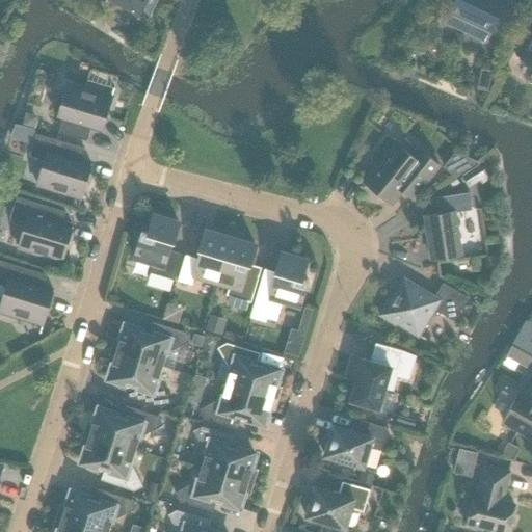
[(108,0),(109,1),(106,3),(124,25),(130,19),(135,12),(147,19),(147,20),(148,20),(157,0),(108,0)]
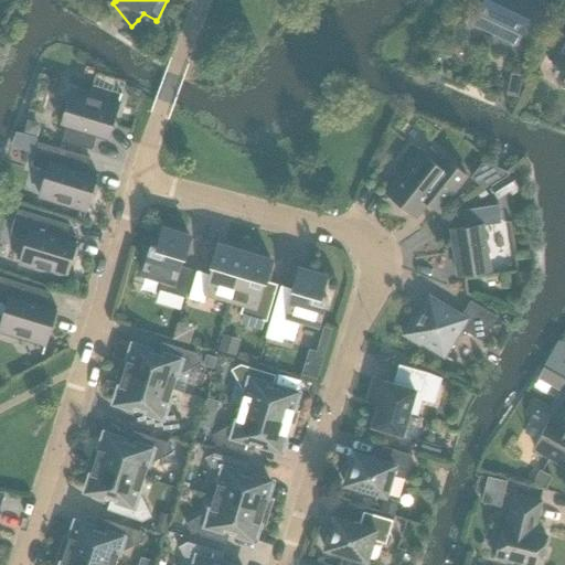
[(483,0),(472,25),(516,46),(522,35),(533,41),(552,0),(483,0)]
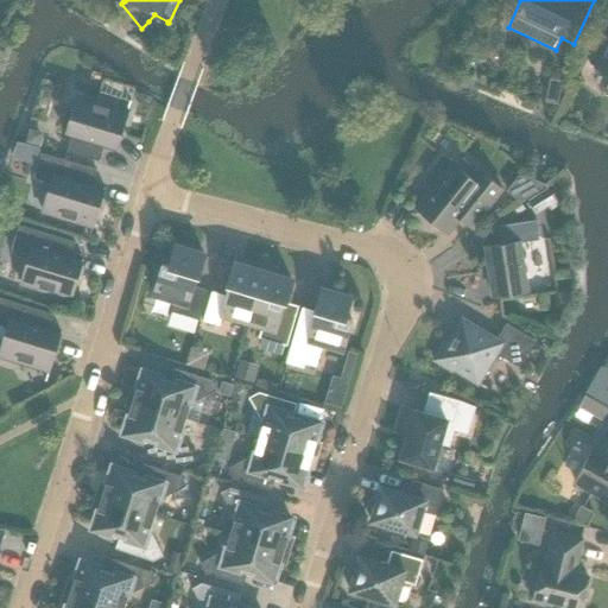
[(607,42),(595,69),(607,74),(607,88),(606,94),(607,95),(607,42)]
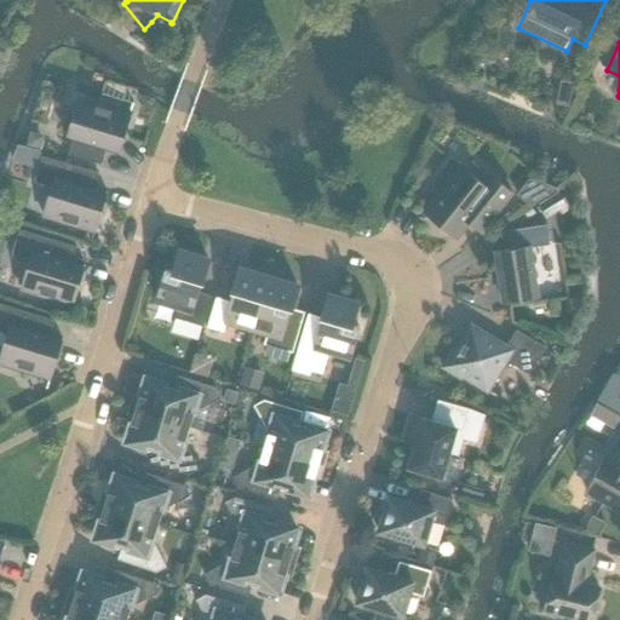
[(572,85),(561,82),(556,105),(567,107),(572,85)]
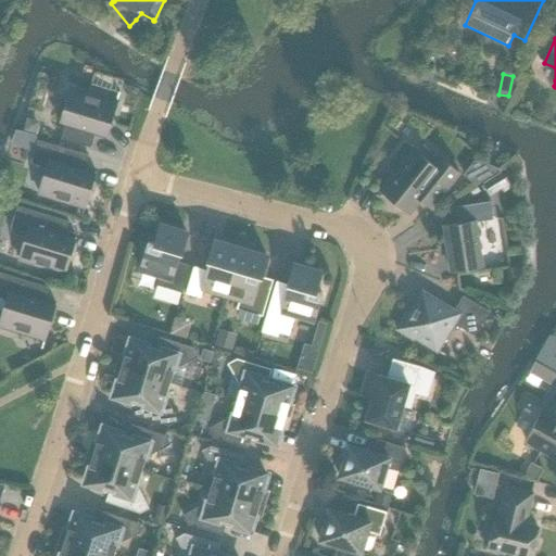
[(71,88),(59,122),(61,123),(61,122),(65,123),(60,138),(91,148),(96,133),(105,136),(105,137),(106,138),(119,93),(118,92),(115,102),(71,88)]
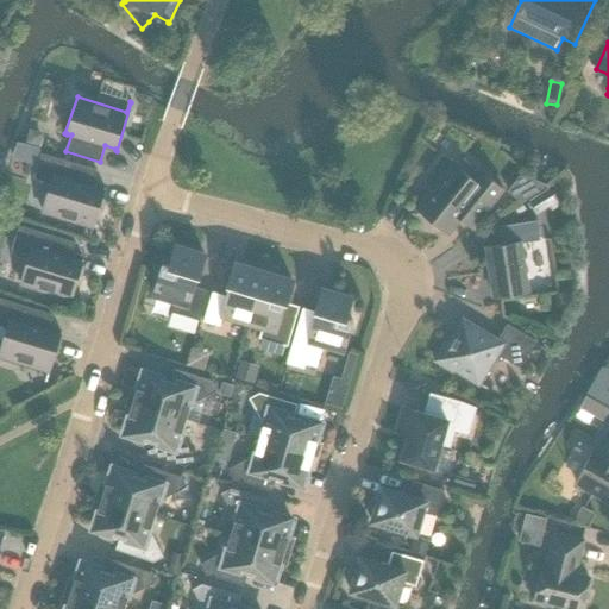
[(25,144),(41,148),(44,133),(29,130),(25,144)]
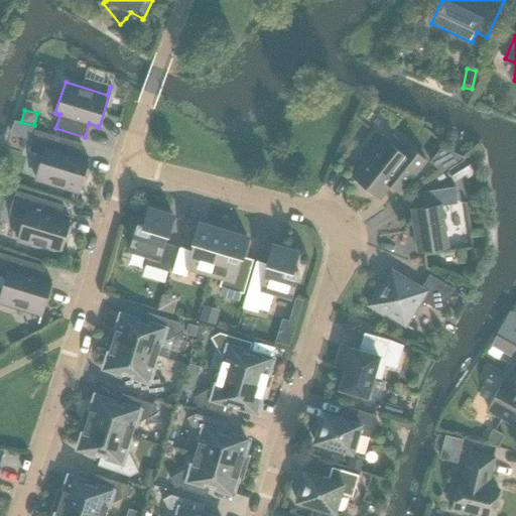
[(34,130),(28,151),(42,156),(35,179),(78,191),(76,201),(77,202),(89,160),(88,159),(88,160),(78,158),(82,144),(34,130)]
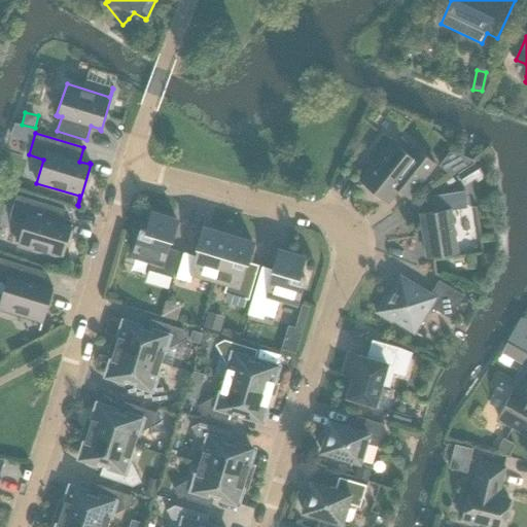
[(398,188),(410,198),(436,166),(415,148),(409,156),(392,142),(362,180),(354,173),(353,174),(388,202),(398,188)]
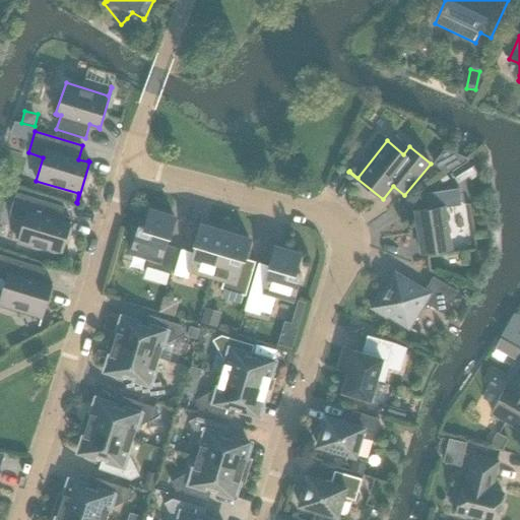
[(433,164),(445,173),(468,158),(445,148),(433,164)]
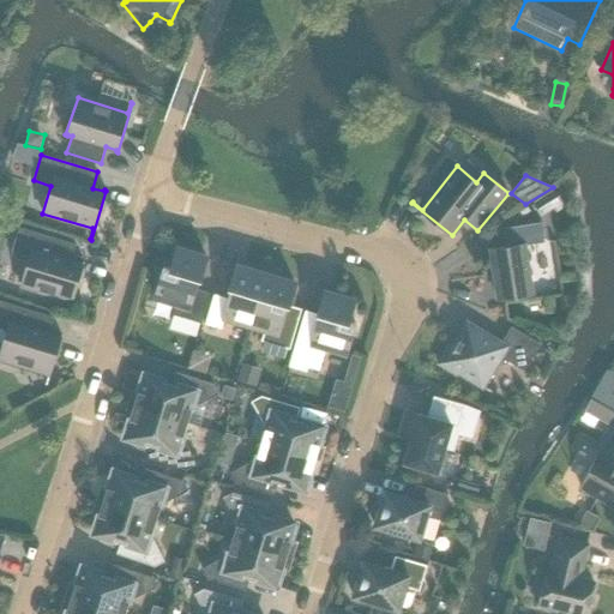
[(565,208),(553,190),(534,204),(542,217),(554,209),(557,214),(565,208)]
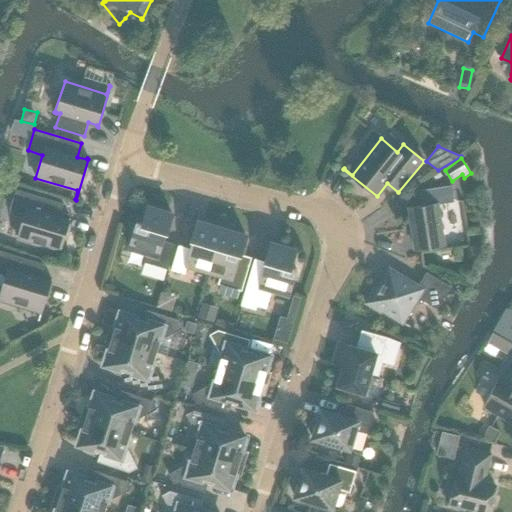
[(444,245),(438,204),(454,202),(451,185),(420,190),(422,206),(409,208),(415,250),(444,245)]
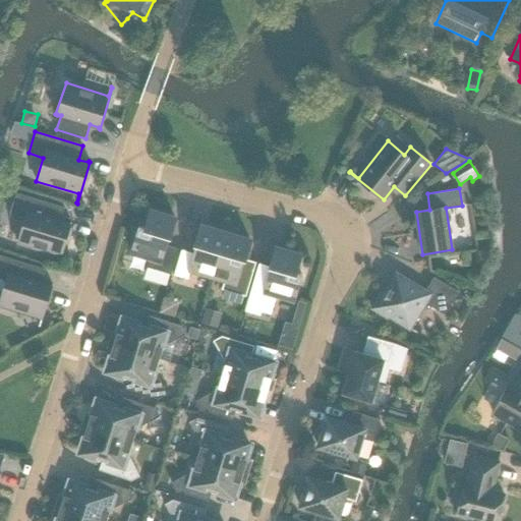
[(64,208),(16,192),(9,215),(24,219),(17,243),(60,255),(57,265),(59,265),(71,223),(70,223),(70,224),(60,221),(64,208)]
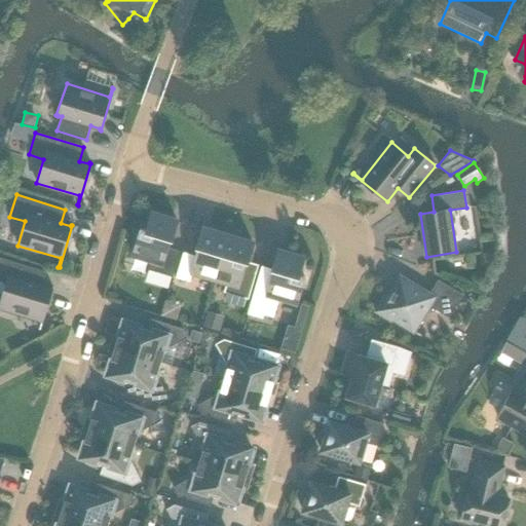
[(147,230),(141,228),(134,255),(151,260),(148,270),(173,277),(180,252),(167,248),(170,239),(172,240),(178,221),(152,214),(147,230)]
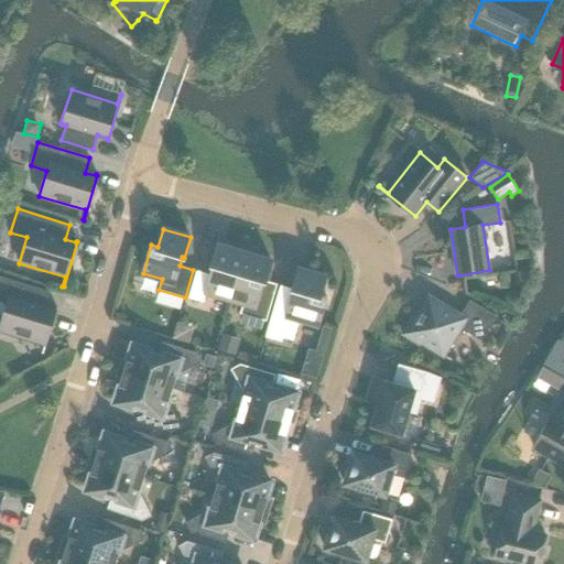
[(230,299),(245,253),(217,246),(212,266),(214,266),(210,274),(197,271),(188,299),(204,303),(207,292),(230,299)]
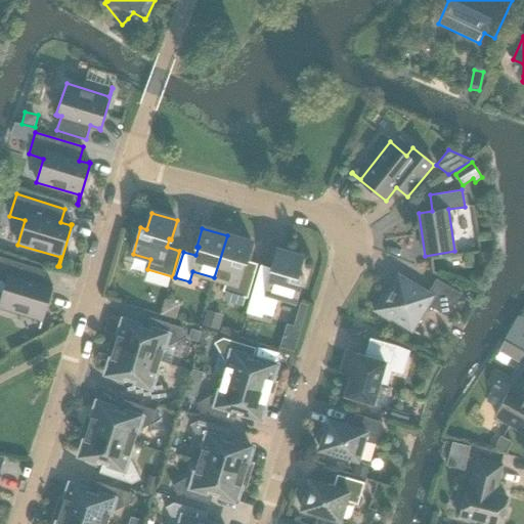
[(252,243),(227,235),(214,277),(226,281),(223,291),(248,298),(255,272),(243,269),(245,261),(247,261),(252,243)]
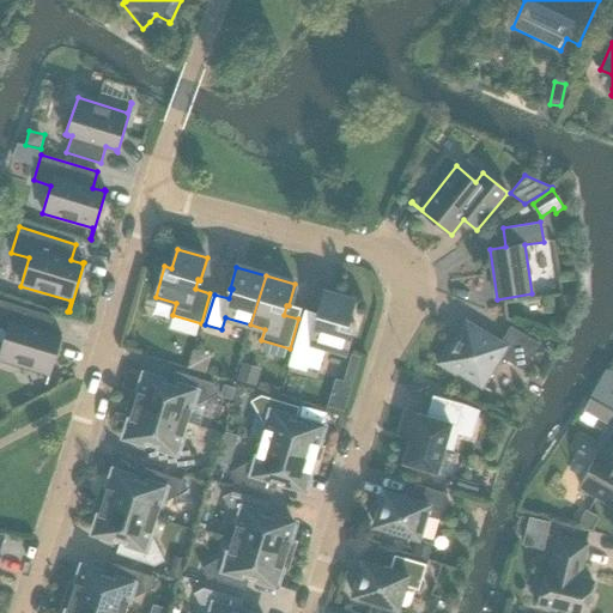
[(354,302),(325,292),(317,314),(320,315),(317,325),(302,320),(289,366),(305,371),(308,366),(319,370),(326,347),(346,353),(356,323),(349,321),(354,302)]
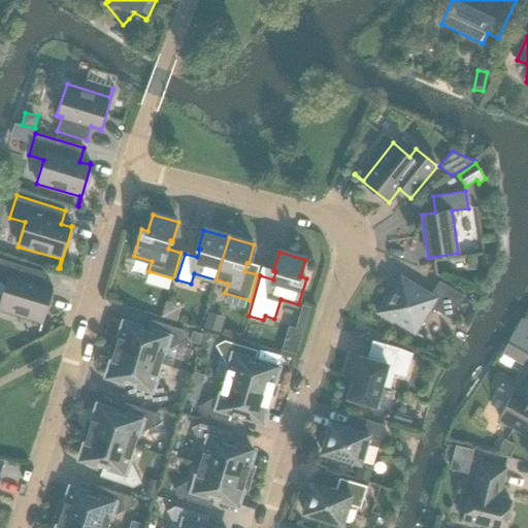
[(46,272),(0,258),(0,283),(6,285),(0,304),(0,308),(42,321),(39,331),(41,331),(54,289),(53,288),(52,289),(42,287),(46,272)]
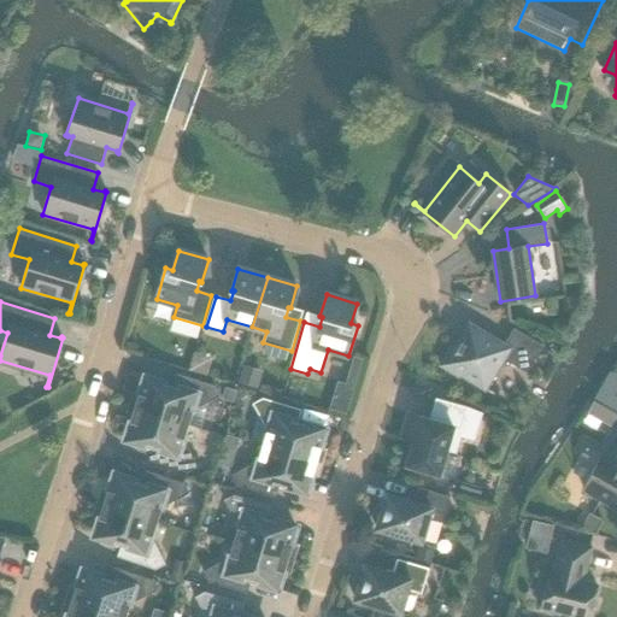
[(527,372),(544,346),(515,328),(505,345),(469,323),(454,348),(452,347),(440,365),(459,377),(460,375),(486,389),(504,359),(527,372)]
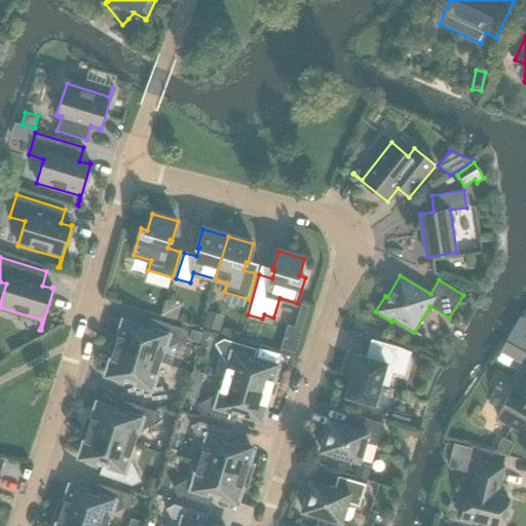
[(302,304),(298,316),(305,318),(309,306),(302,304)]
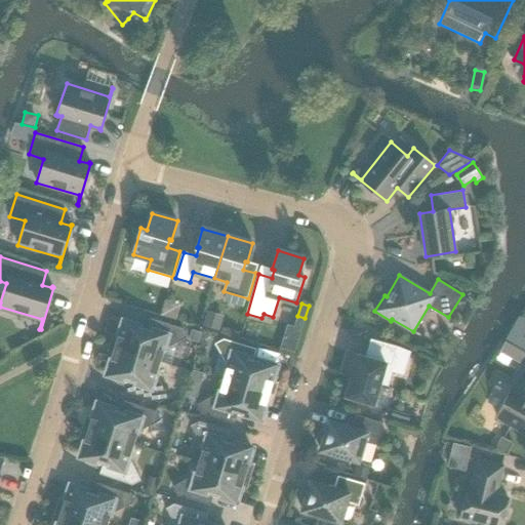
[(207,311),(203,326),(219,330),(224,315),(207,311)]
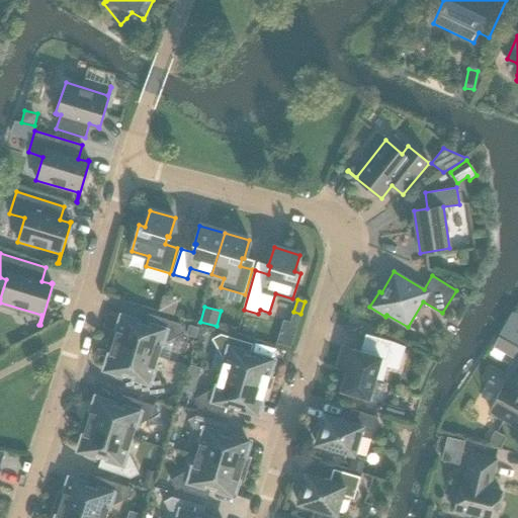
[(109,342),(158,357),(161,345),(185,333),(180,325),(148,314),(144,327),(122,320),(122,318),(121,318),(117,333),(112,331),(109,342)]
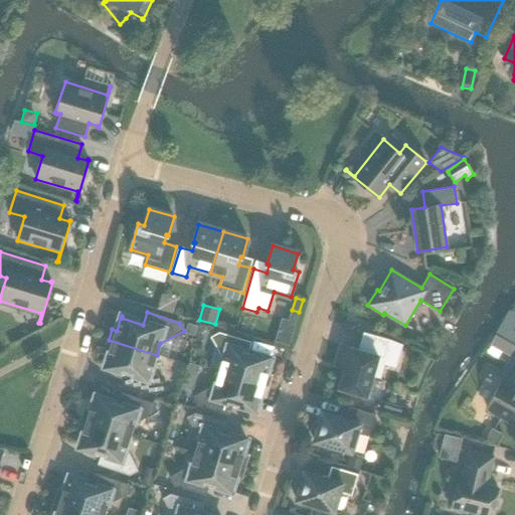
[(185,333),(195,336),(197,326),(188,323),(185,333)]
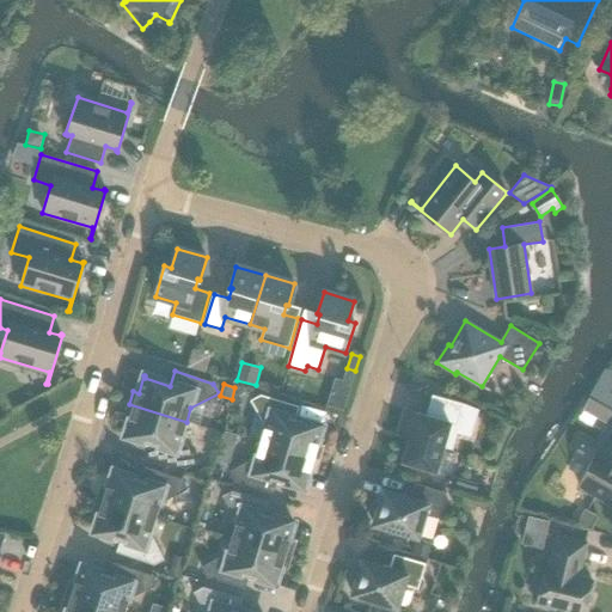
[(611,408),(611,407),(611,392),(610,392),(595,384),(589,395),(611,408)]
